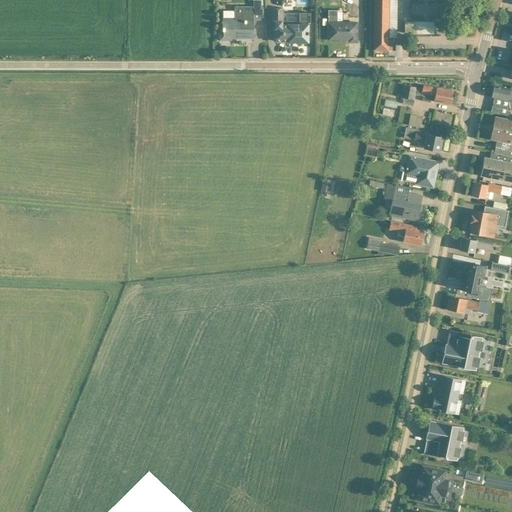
[(373,0),(373,50),(392,51),(392,38),(388,38),(389,0),(373,0)]
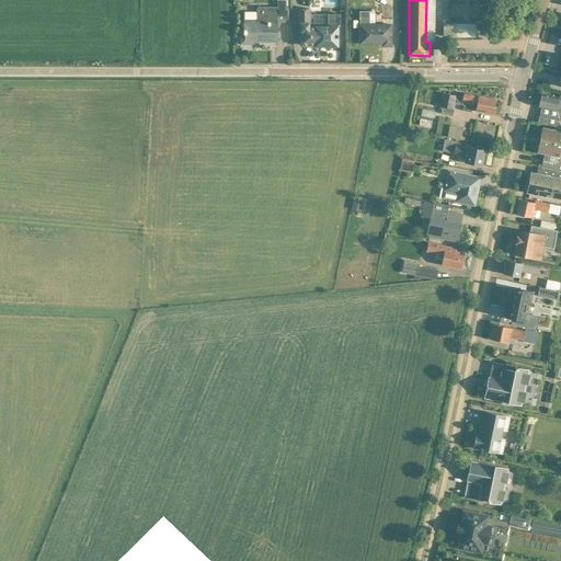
[(426,0),(425,42),(430,42),(434,42),(435,0),(426,0)]
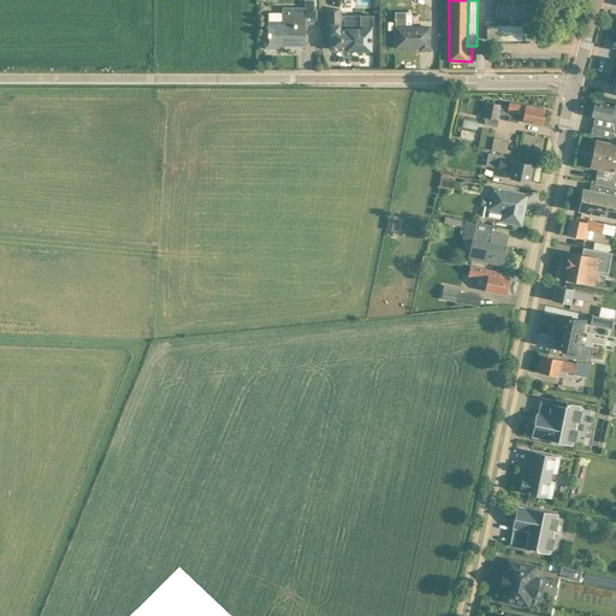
[(489,23),(517,22),(516,1),(487,1),(489,23)]
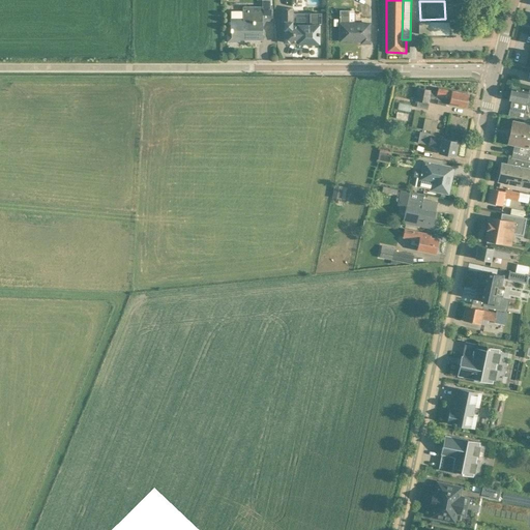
[(226,45),(261,45),(261,7),(241,7),(241,20),(226,20),(226,45)]
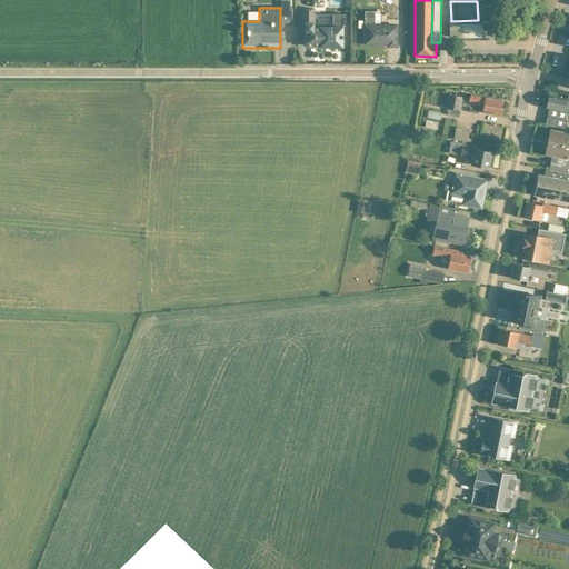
[(302,50),(342,50),(342,15),(331,13),(331,27),(313,27),(313,11),(302,11),(302,50)]
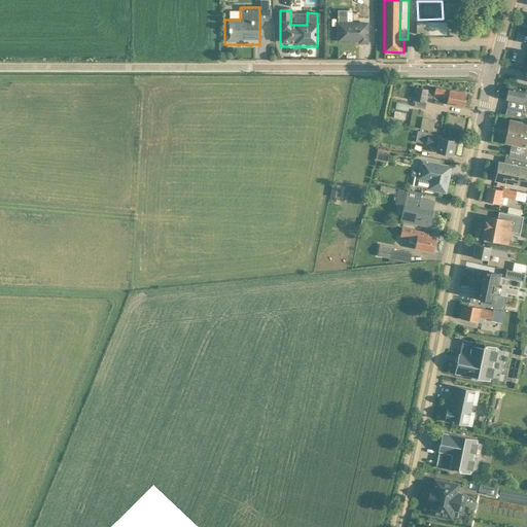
[(337,42),(366,42),(365,22),(336,22),(337,42)]
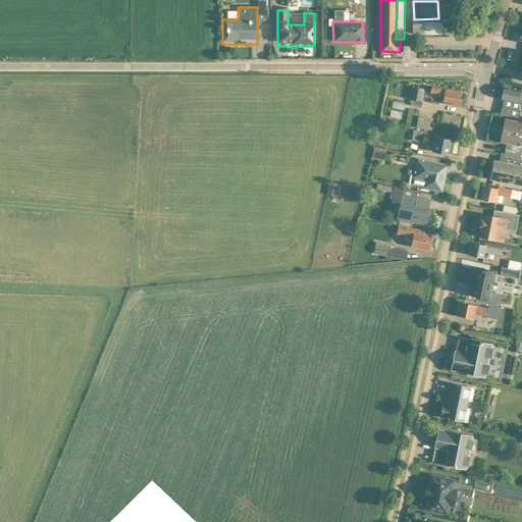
[(413,21),(413,35),(442,35),(442,22),(413,21)]
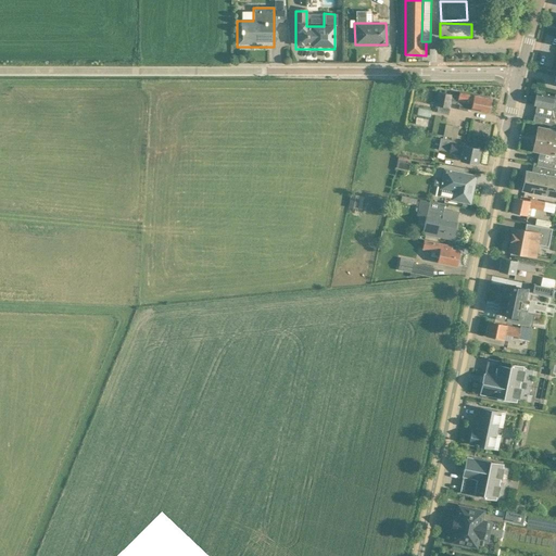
[(430,108),(445,108),(446,90),(431,90),(430,108)]
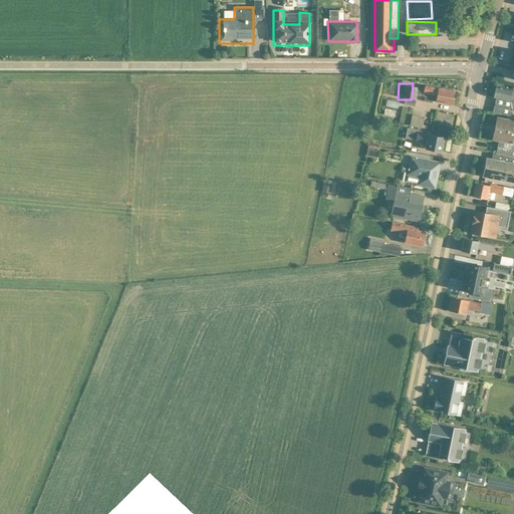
[(491,95),(509,99),(511,94),(513,95),(513,85),(511,89),(494,84),(491,95)]
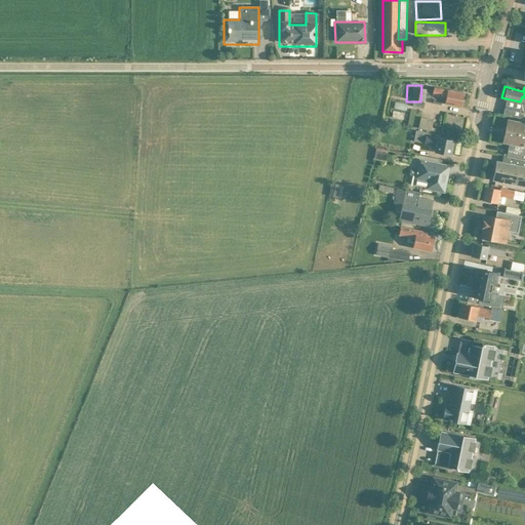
[(432,101),(460,107),(463,92),(435,87),(432,101)]
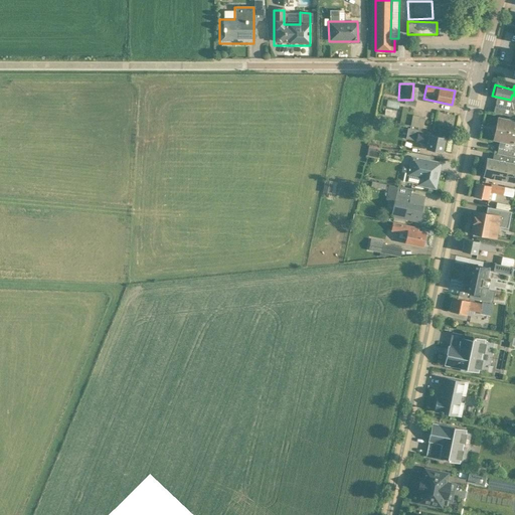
[(405,125),(417,127),(420,116),(407,114),(405,125)]
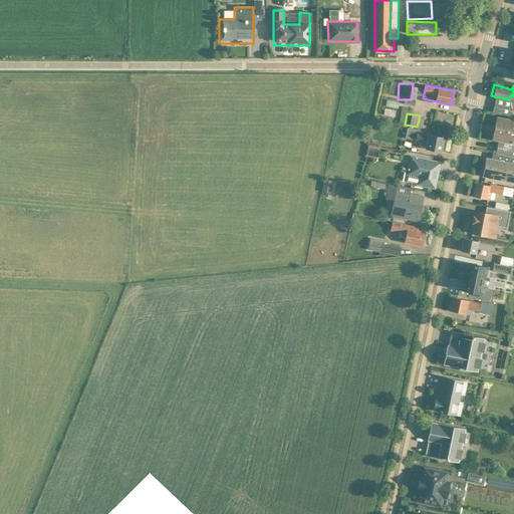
[(490,137),(513,143),(513,118),(496,114),(490,137)]
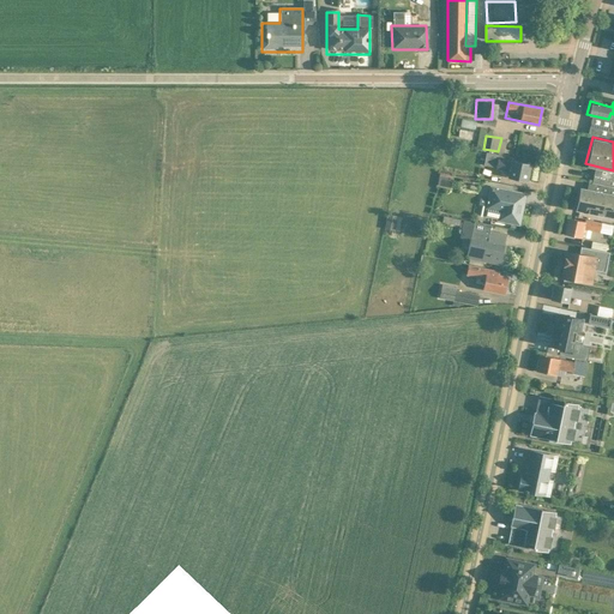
[(495,172),(529,179),(533,162),(499,155),(495,172)]
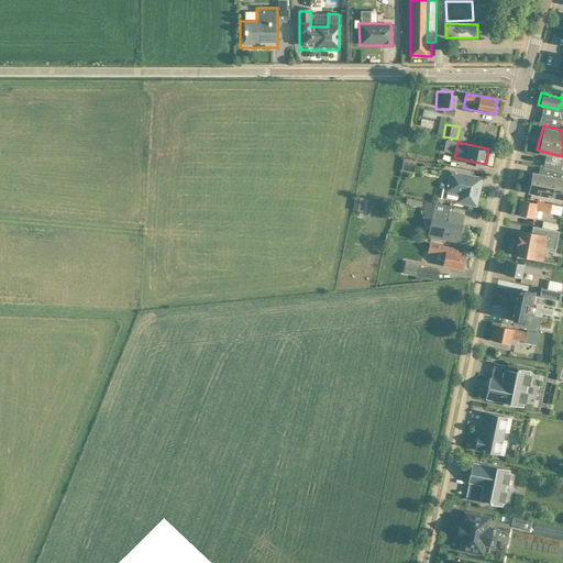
[(527,191),(562,199),(562,177),(531,169),(527,191)]
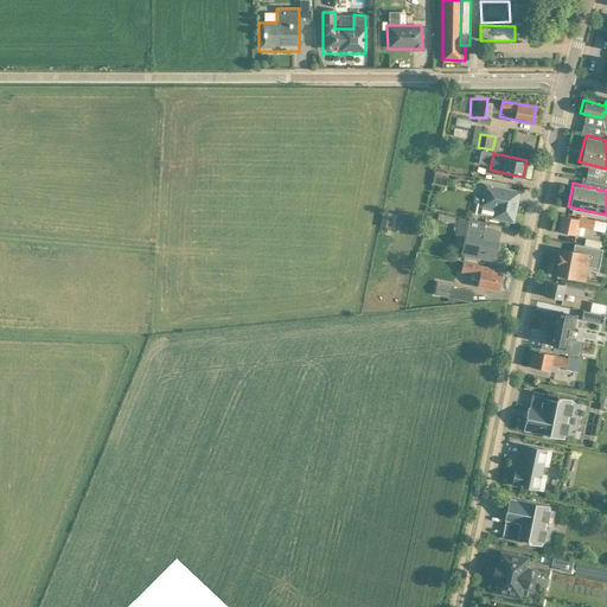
[(492,218),(513,222),(519,191),(485,184),(480,205),(494,208),(492,218)]
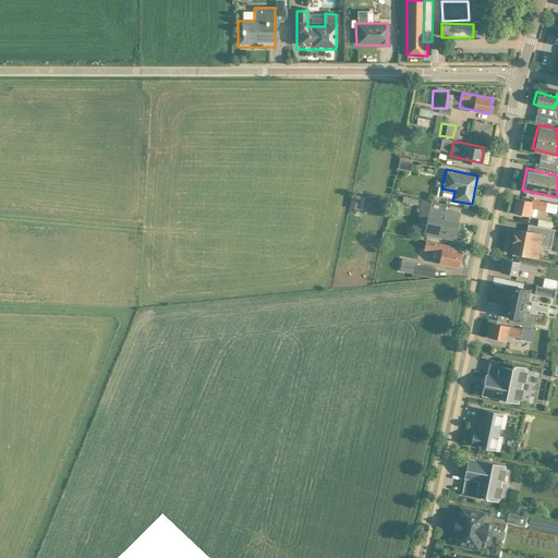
[(530,208),(544,211),(546,202),(516,195),(512,211),(529,215),(530,208)]
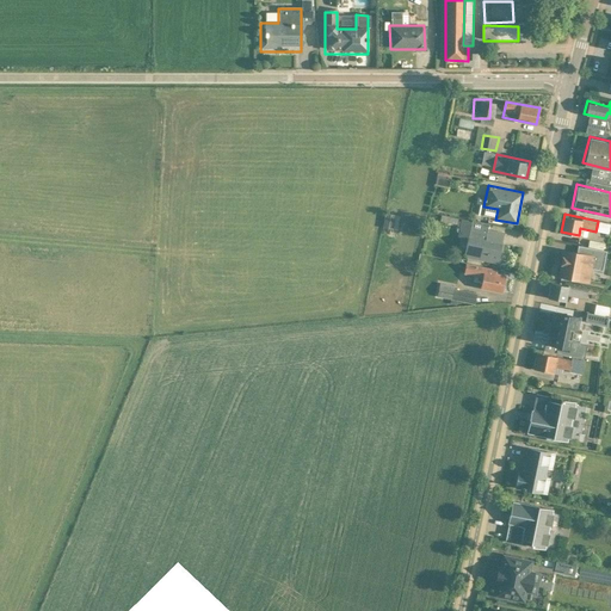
[(463,257),(498,263),(504,232),(469,224),(463,257)]
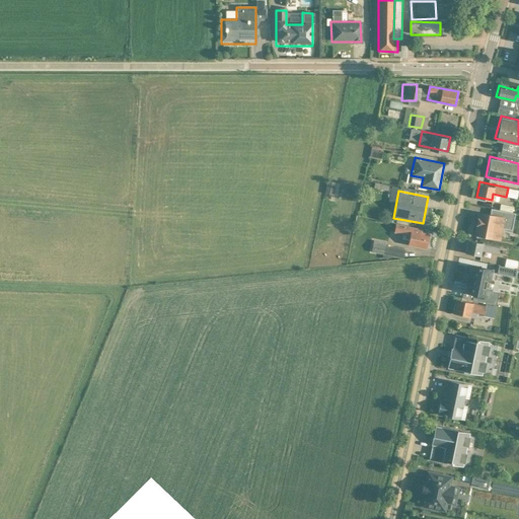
[(473,234),(500,239),(502,228),(512,230),(515,213),(490,208),(490,212),(477,210),(473,234)]
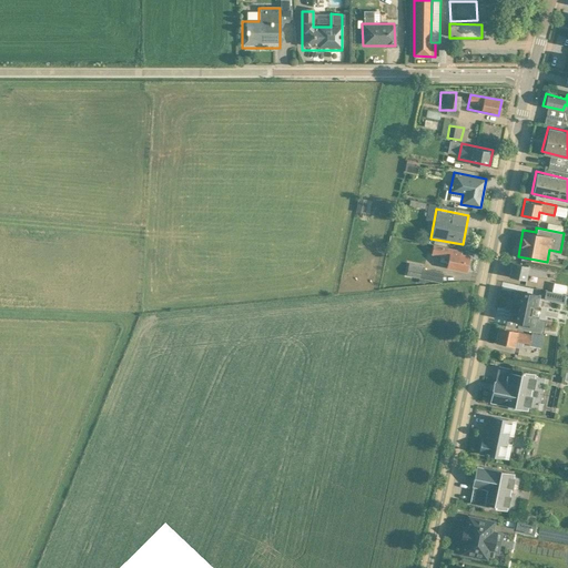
[(467,271),(469,255),(460,254),(462,250),(433,244),(430,254),(447,257),(446,266),(467,271)]
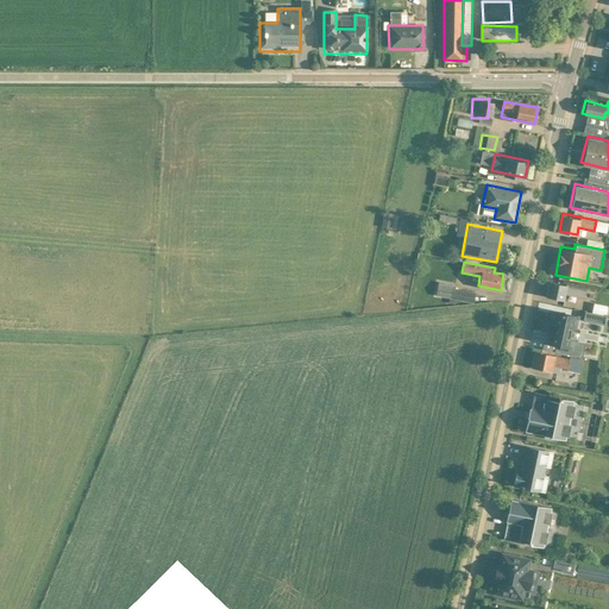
[(432,281),(431,294),(445,295),(446,282),(432,281)]
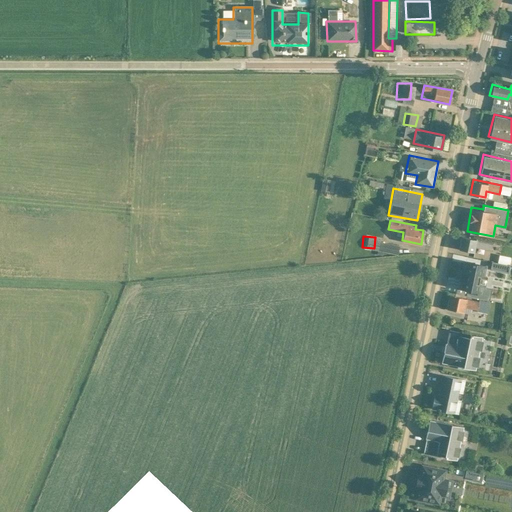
[(458,250),(490,256),(493,243),(461,237),(458,250)]
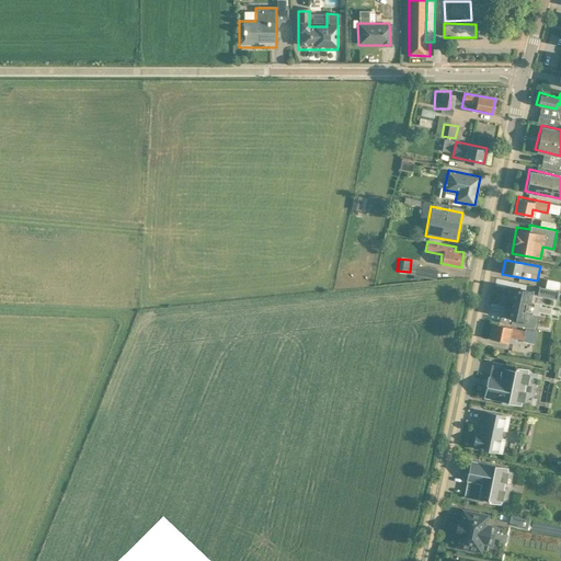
[(501,322),(542,331),(549,296),(508,287),(501,322)]
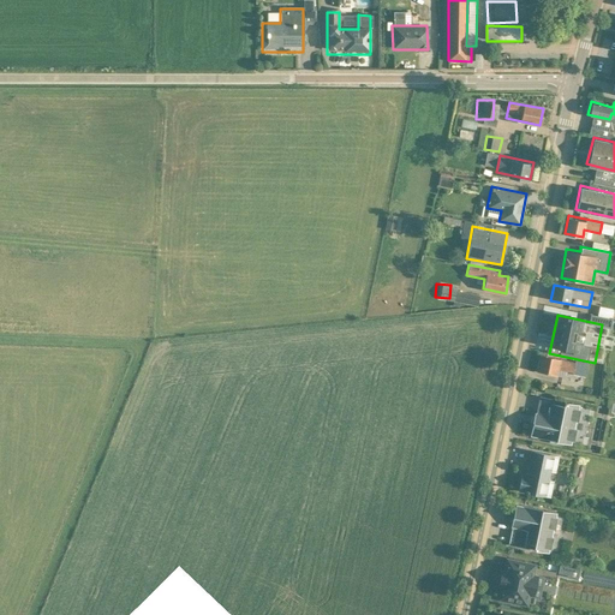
[(536,369),(572,376),(575,363),(539,356),(536,369)]
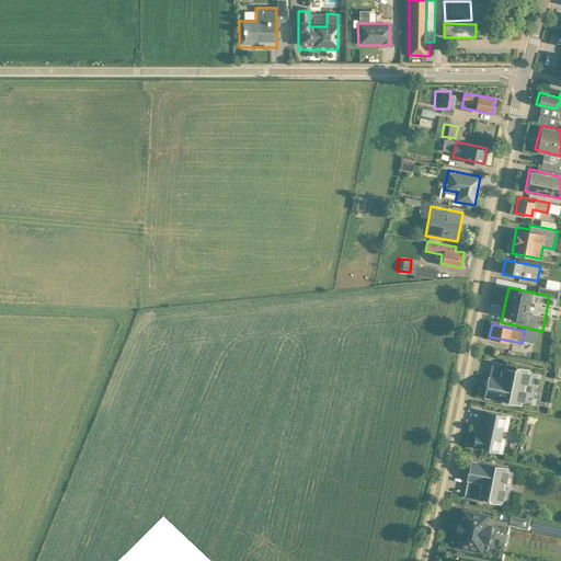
[(483,397),(521,405),(529,368),(492,359),(483,397)]
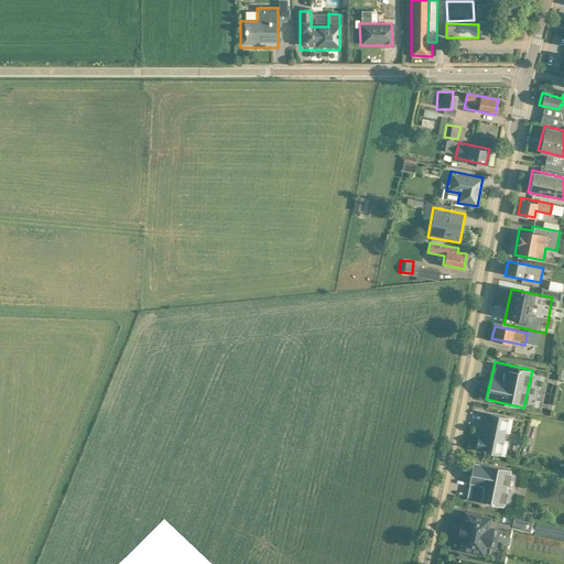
[(477,449),(507,456),(514,419),(485,412),(477,449)]
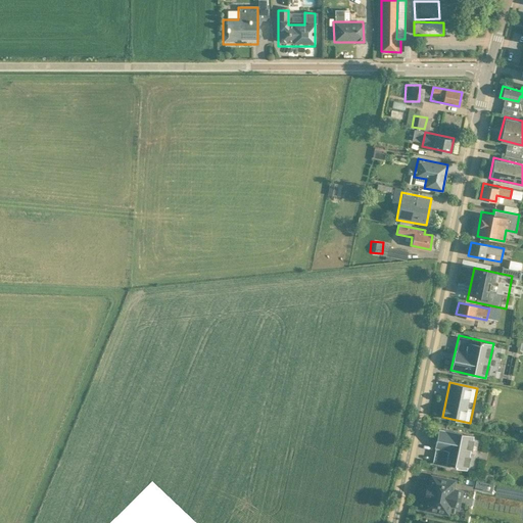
[(432,461),(467,468),(474,436),(439,429),(432,461)]
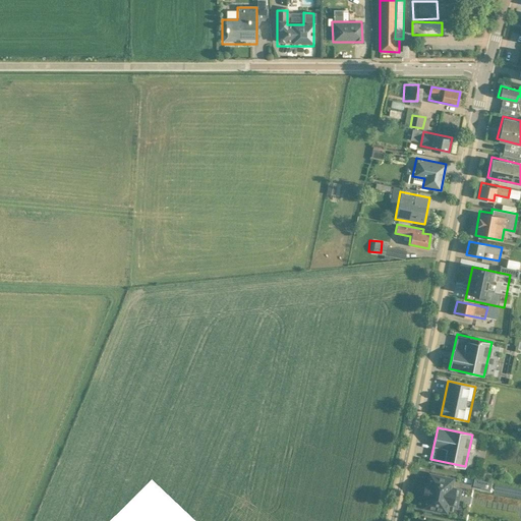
[(455,478),(429,473),(427,484),(424,484),(422,497),(425,497),(423,508),(448,512),(449,505),(453,506),(456,487),(453,486),(455,478)]
